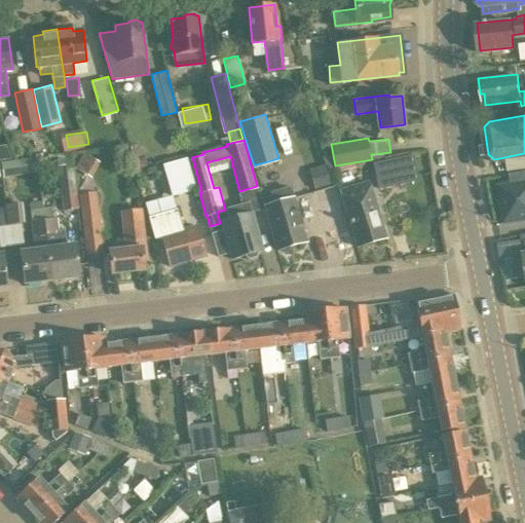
[(75,167),(91,176),(101,159),(83,150),(75,167)]
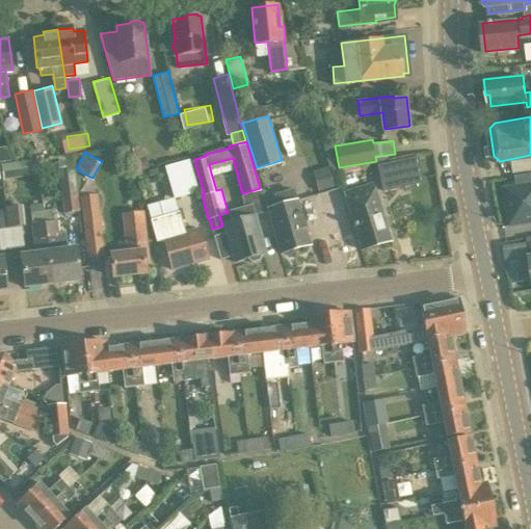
[(7,175),(36,173),(35,158),(7,159),(7,175)]
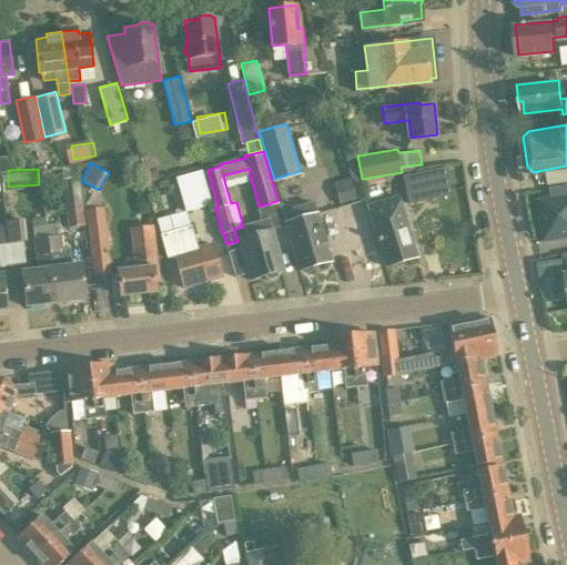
[(212,203),(202,169),(175,177),(185,211),(212,203)]
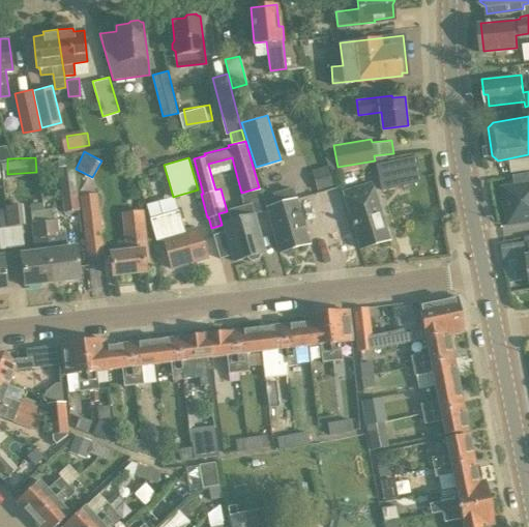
[(381,178),(383,188),(410,183),(406,158),(388,162),(391,176),(381,178)]
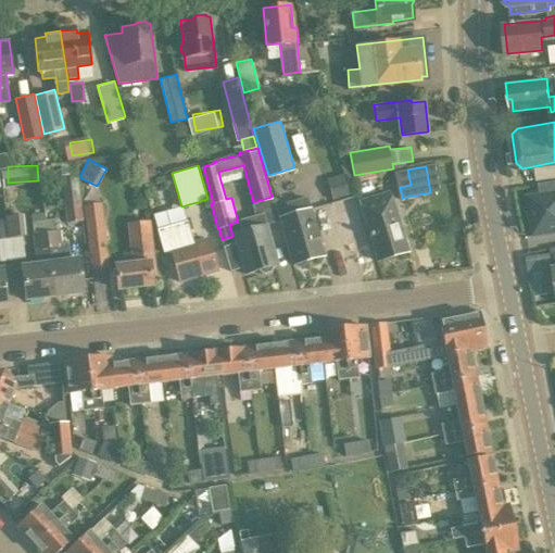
[(62,178),(67,221),(84,218),(78,176),(62,178)]
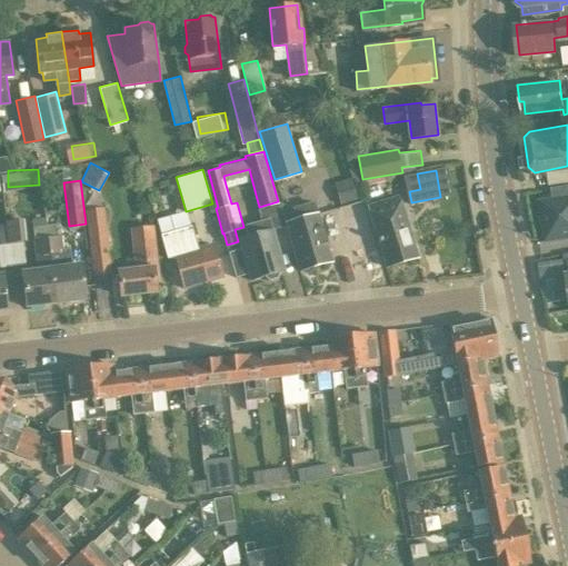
[(554,197),(539,199),(541,214),(544,214),(545,225),(544,225),(546,239),(567,235),(567,182),(551,186),(554,197)]
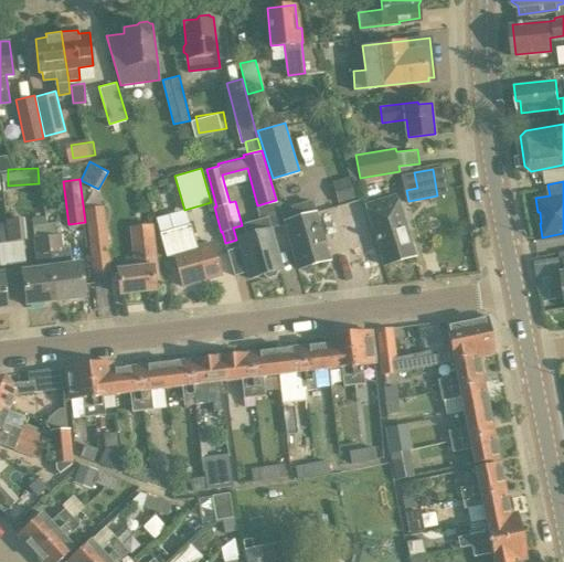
[(415,253),(396,193),(365,203),(384,263),(415,253)]
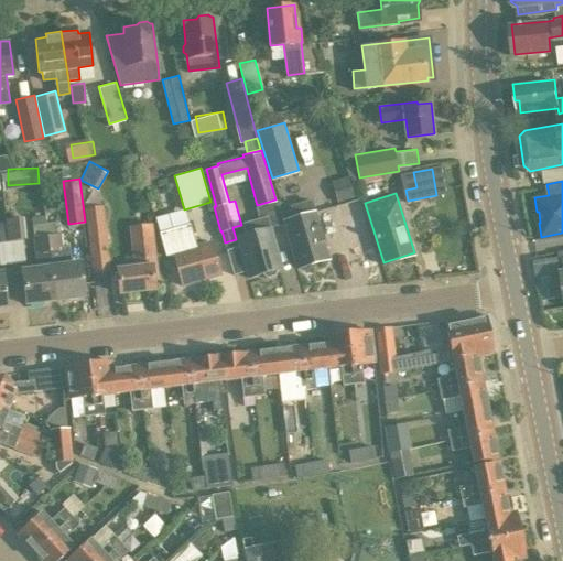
[(278,200),(275,200),(257,205),(258,207),(259,207),(262,217),(244,223),(246,234),(238,236),(241,245),(227,248),(234,273),(248,270),(250,276),(263,272),(267,277),(275,274),(277,268),(281,267),(267,216),(281,212),(278,200)]
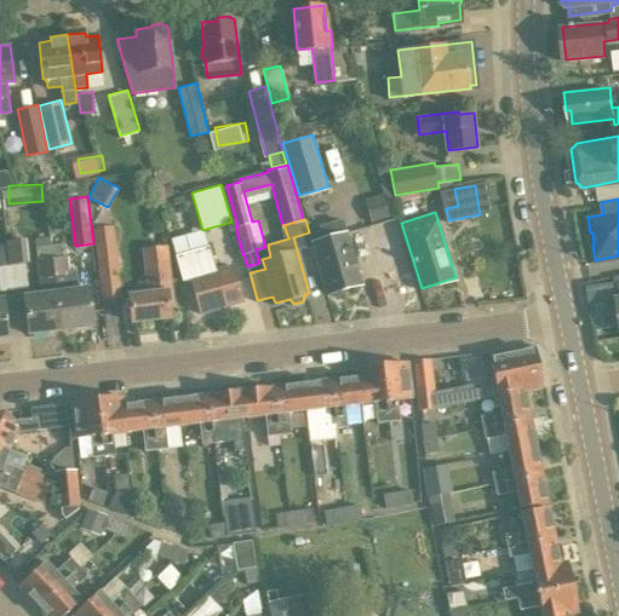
[(122,297),(114,224),(92,226),(101,300),(122,297)]
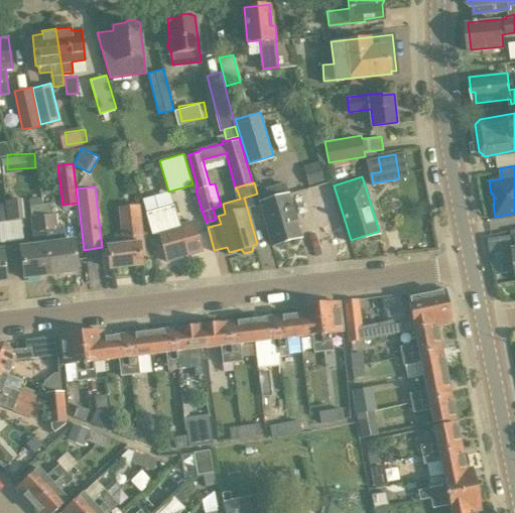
[(301,235),(288,193),(260,202),(272,244),(301,235)]
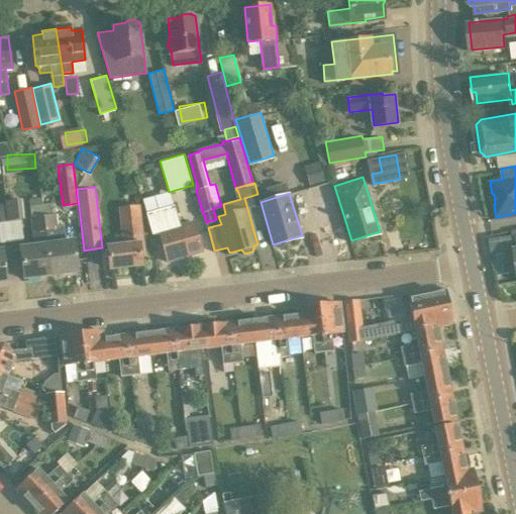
[(52,274),(41,196),(32,199),(30,201),(30,205),(29,205),(34,244),(21,246),(25,278),(52,274)]
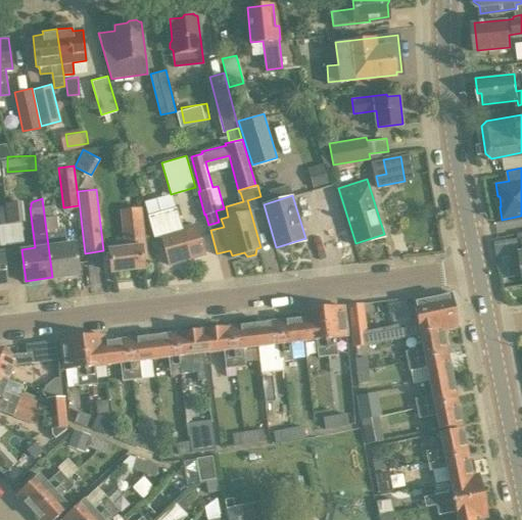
[(42,198),(52,277),(79,274),(75,242),(67,243),(65,227),(59,228),(57,216),(56,216),(54,204),(43,205),(42,198)]
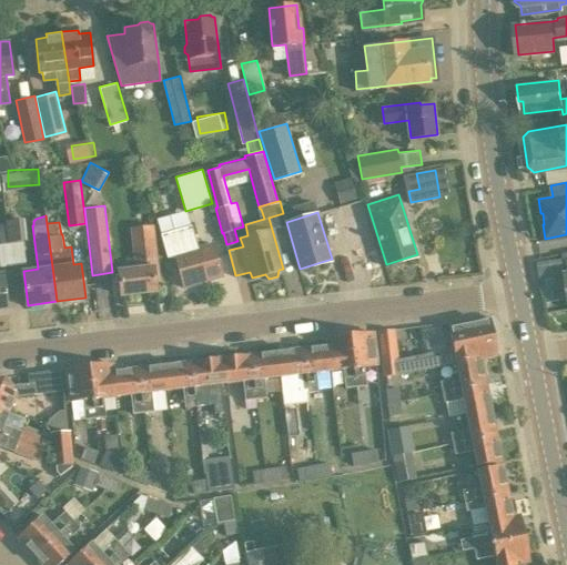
[(134,269),(119,271),(122,294),(155,290),(155,282),(161,281),(154,223),(130,225),(134,269)]
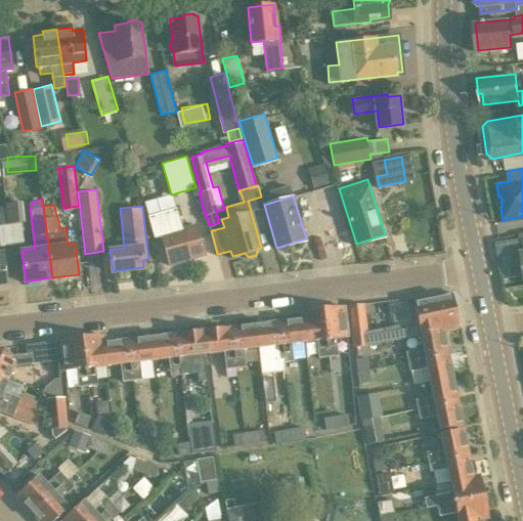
[(7,209),(9,223),(24,221),(22,208),(7,209)]
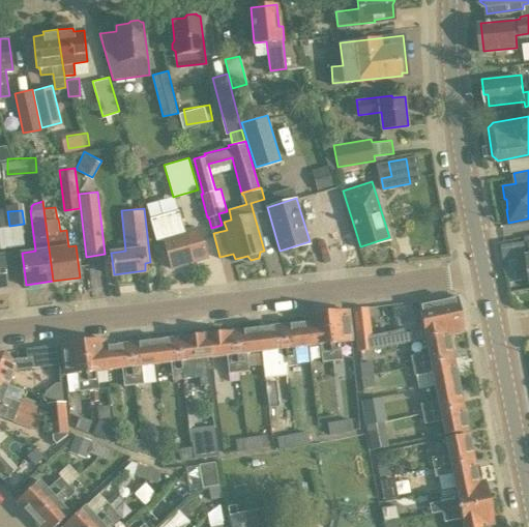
[(199,226),(183,231),(177,210),(151,217),(157,238),(163,237),(172,267),(208,257),(199,226)]
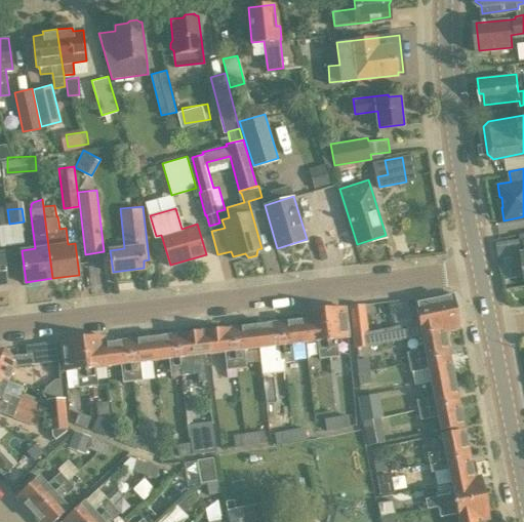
[(420,334),(443,330),(459,326),(455,306),(456,304),(455,297),(453,296),(452,294),(451,294),(448,292),(443,293),(442,296),(414,302),(415,306),(409,307),(411,319),(417,317),(419,327),(414,328),(413,325),(401,327),(400,324),(371,330),(374,344),(420,334)]
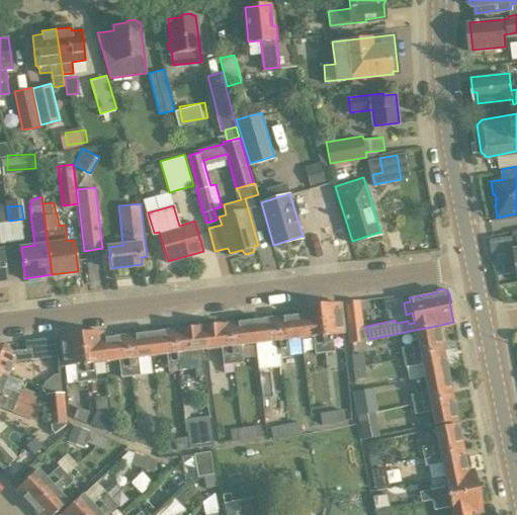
[(345,302),(350,342),(365,340),(360,299),(345,302)]
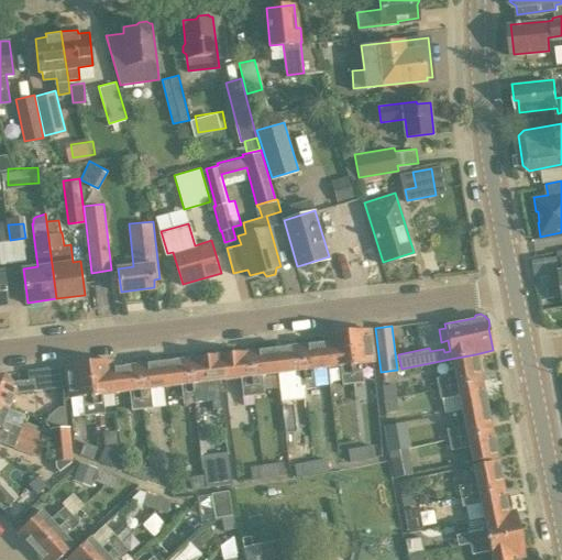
[(370,328),(346,331),(353,382),(363,381),(361,363),(373,361),(370,328)]
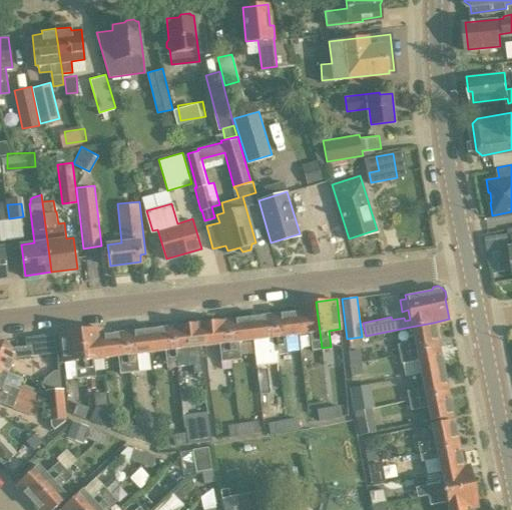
[(296,304),(297,312),(300,334),(310,333),(312,349),(322,348),(316,302),(296,304)]
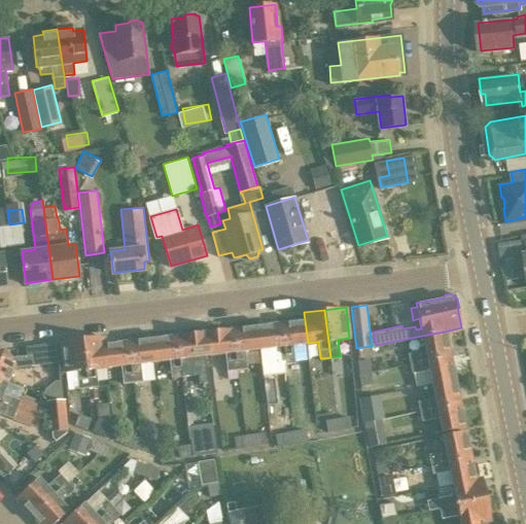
[(305,320),(281,323),(286,362),(295,361),(293,345),(308,343),(305,320)]
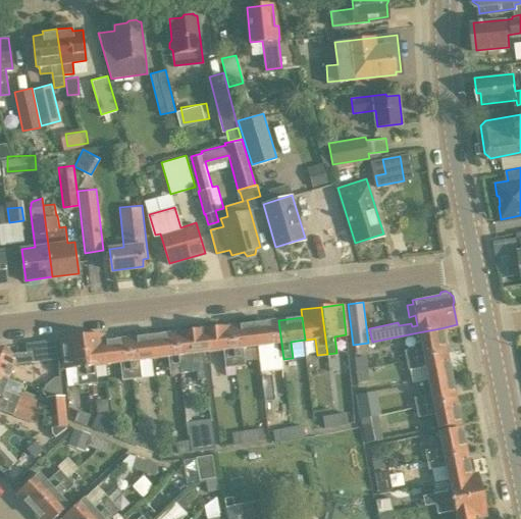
[(278,320),(255,323),(257,346),(271,344),(273,361),(283,359),(278,320)]
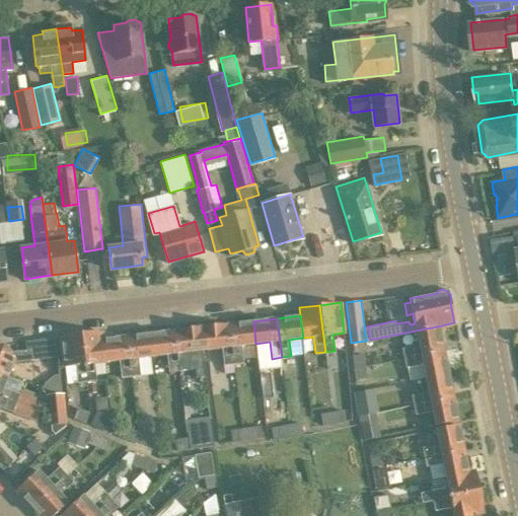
[(253,321),(229,323),(234,363),(244,361),(242,346),(255,344),(253,321)]
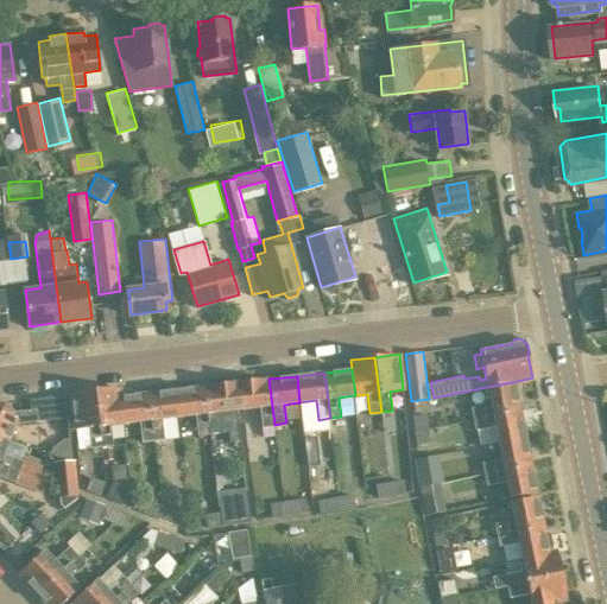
[(274,425),(269,379),(240,382),(244,409),(260,407),(263,426),(274,425)]
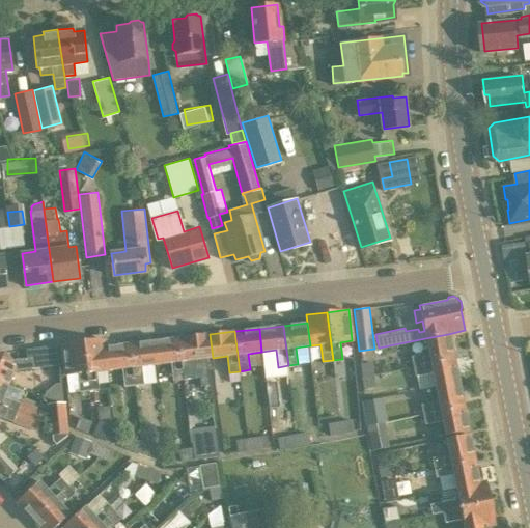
[(412,355),(414,365),(453,357),(448,334),(425,338),(428,352),(412,355)]
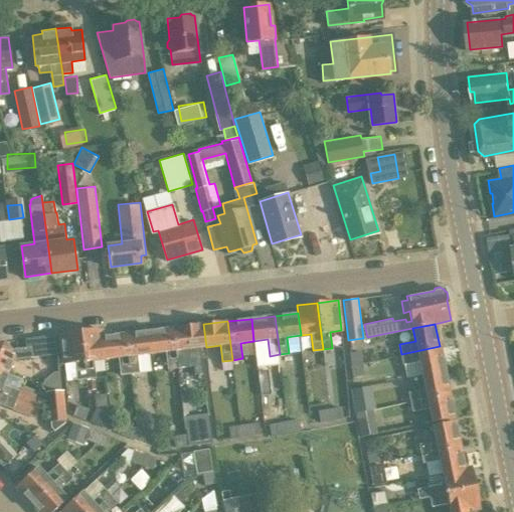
[(197,325),(173,328),(178,366),(187,365),(185,349),(200,347),(197,325)]
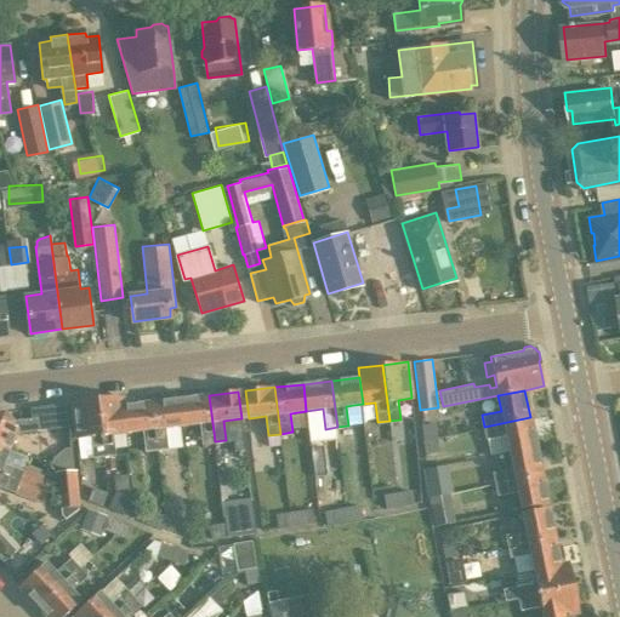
[(209,395),(181,398),(185,426),(199,423),(202,443),(215,441),(209,395)]
